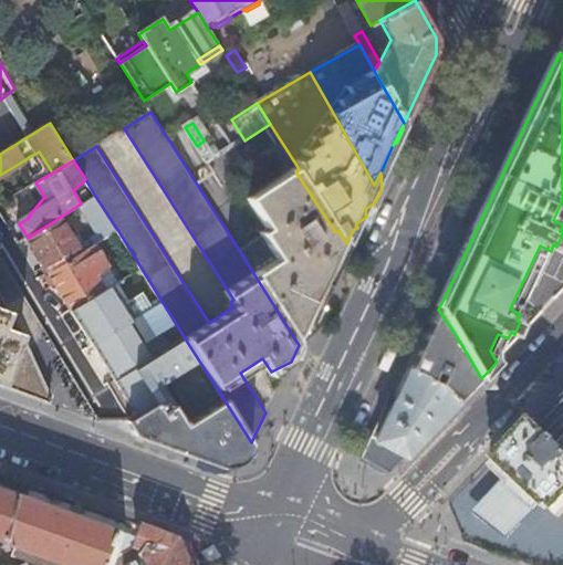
[(275,259),(253,273),(293,336),(308,326),(346,243),(339,231),(335,232),(295,171),(299,169),(298,167),(247,200),(264,228),(258,232),(260,236),(275,259)]
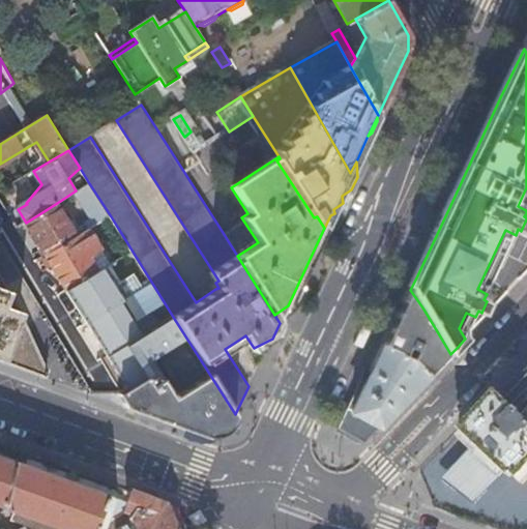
[(111,216),(89,183),(78,189),(99,224),(111,216)]
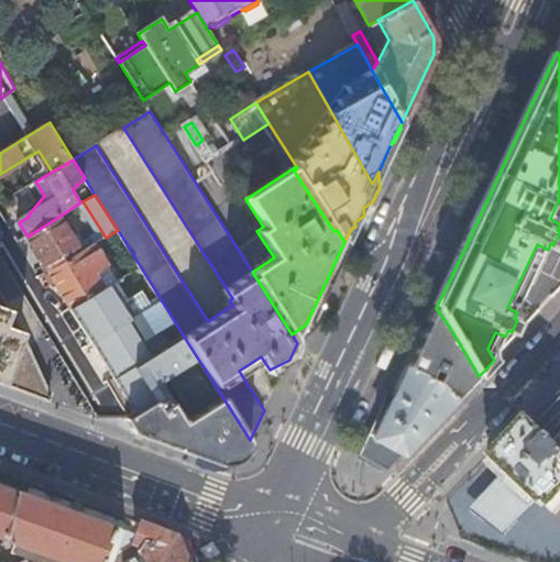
[(28,237),(50,272),(83,252),(61,216),(28,237)]
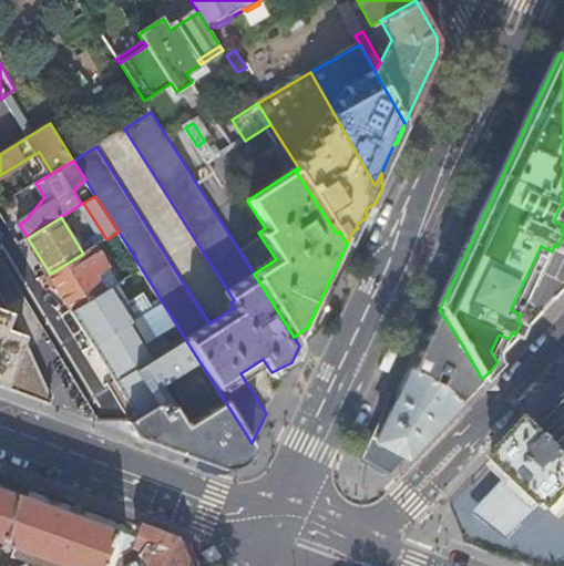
[(260,236),(239,250),(254,274),(276,259),(260,236)]
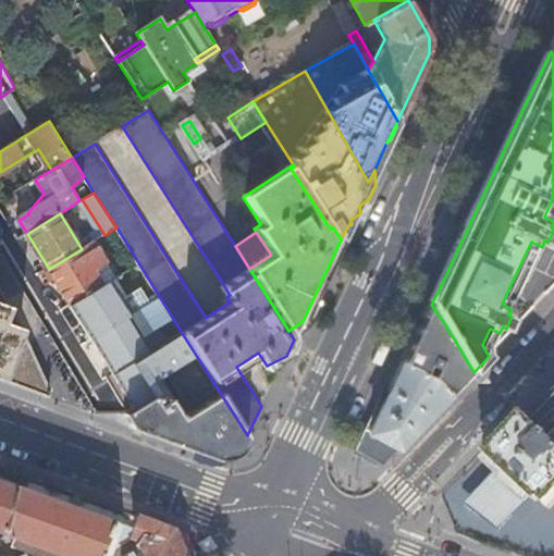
[(82,249),(49,269),(72,306),(105,285),(95,271),(108,263),(95,242),(82,249)]
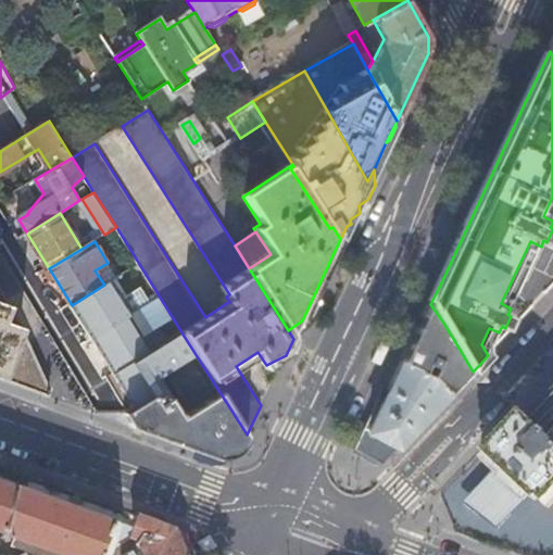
[(104,285),(72,305),(92,340),(93,340),(125,319),(104,285)]
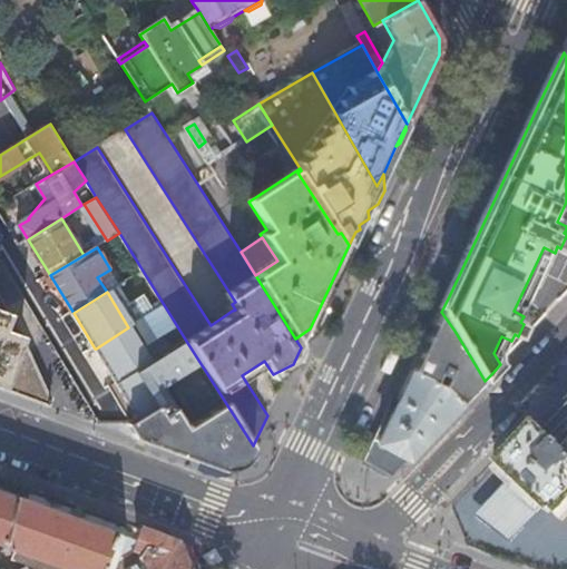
[(0,386),(50,405),(52,399),(22,337),(0,298),(0,386)]
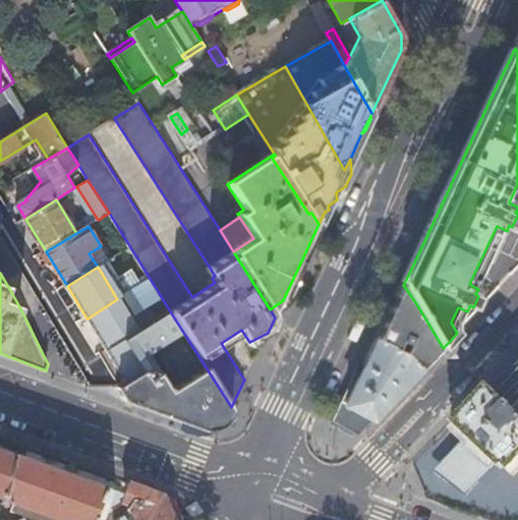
[(402,347),(424,367),(443,348),(429,326),(415,302),(403,285),(387,321),(380,336),(402,347)]
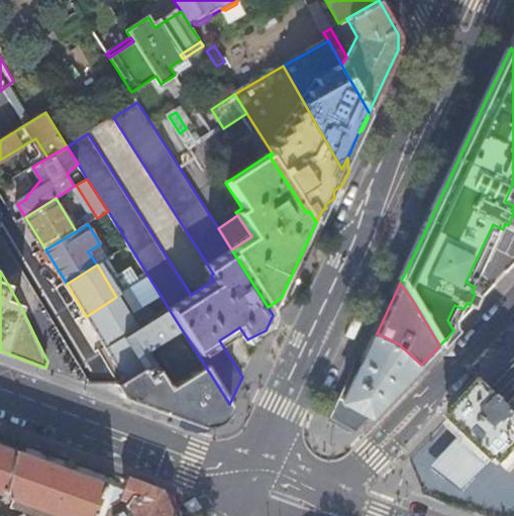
[(126,291),(116,297),(87,316),(105,346),(100,349),(119,381),(142,368),(123,336),(139,326),(123,299),(128,296),(126,291)]
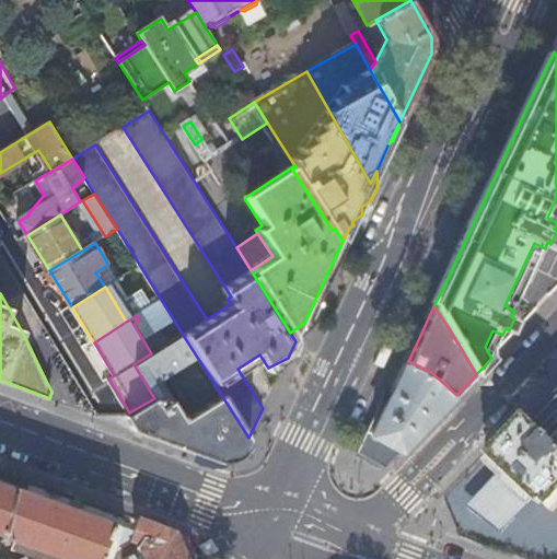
[(183,335),(174,321),(164,327),(173,340),(183,335)]
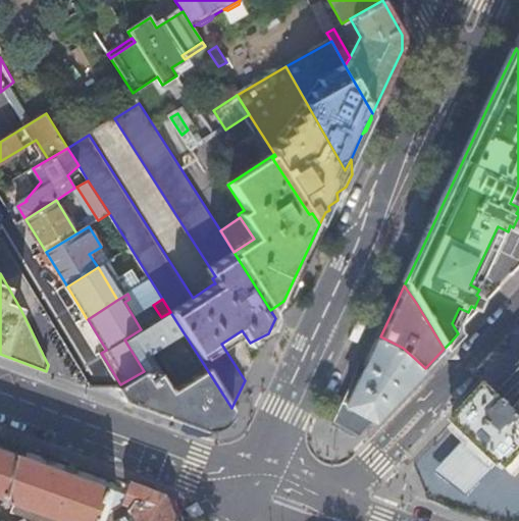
[(232,410),(231,408),(170,312),(161,317),(141,329),(124,340),(144,371),(120,384),(116,387),(124,400),(203,429),(228,420),(232,410)]
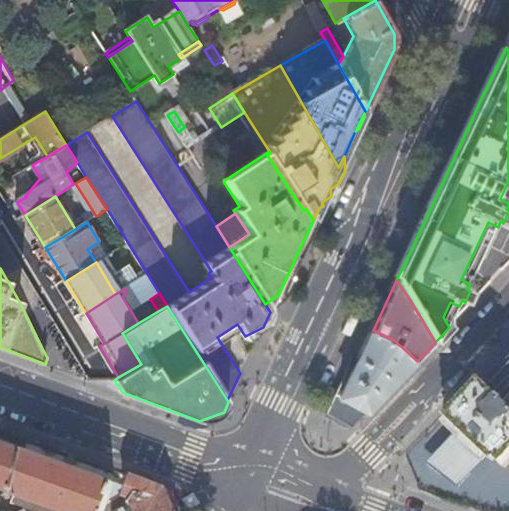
[(395,341),(373,330),(363,350),(358,362),(340,399),(367,414),(401,378),(417,361),(395,341)]
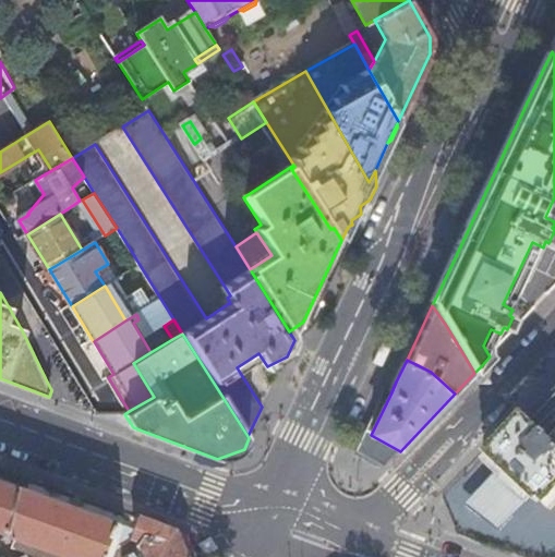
[(371,435),(390,395),(385,392),(357,452),(385,467),(400,451),(371,435)]
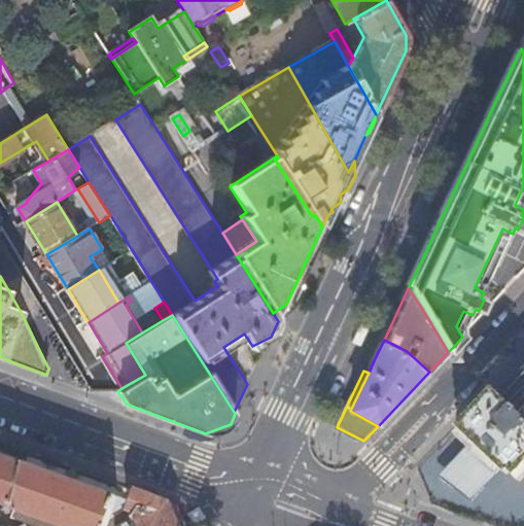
[(523,378),(508,395),(523,411),(523,378)]
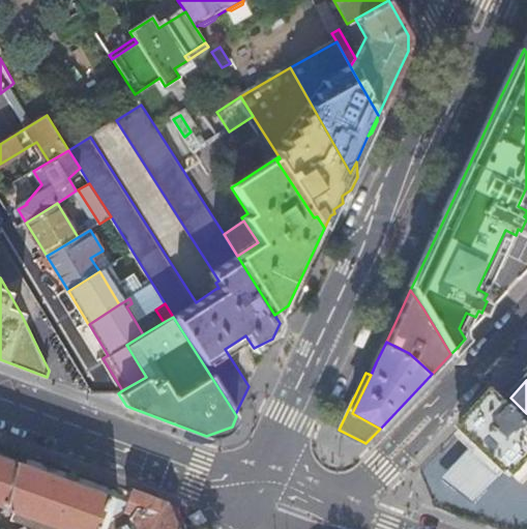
[(526,413),(510,398),(508,400),(506,400),(504,399),(498,393),(462,431),(472,443),(490,459),(505,470),(523,483),(526,485),(526,413)]
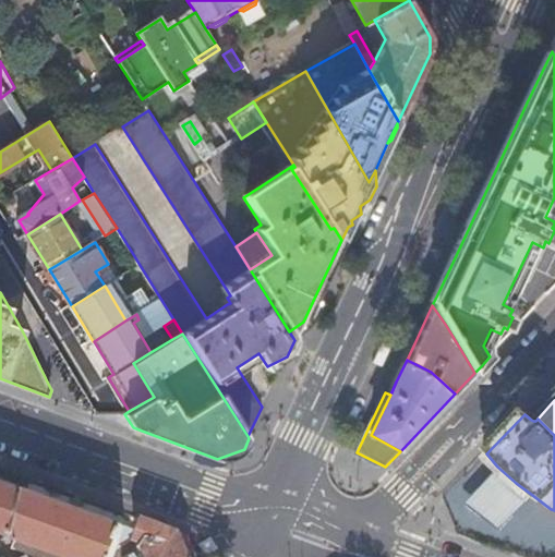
[(516,483),(497,467),(458,510),(495,531),(532,495),(516,483)]
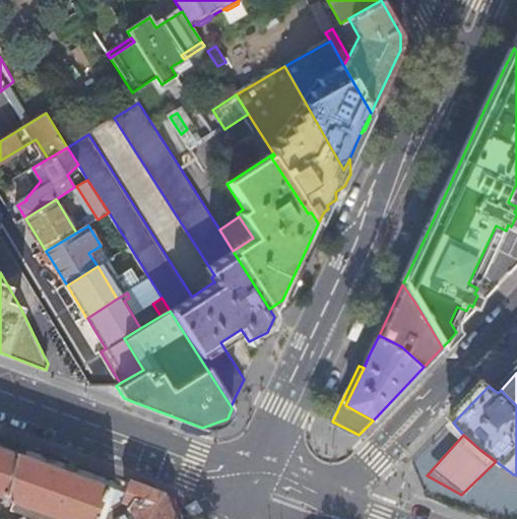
[(0,448),(0,496),(15,502),(26,458),(0,448)]
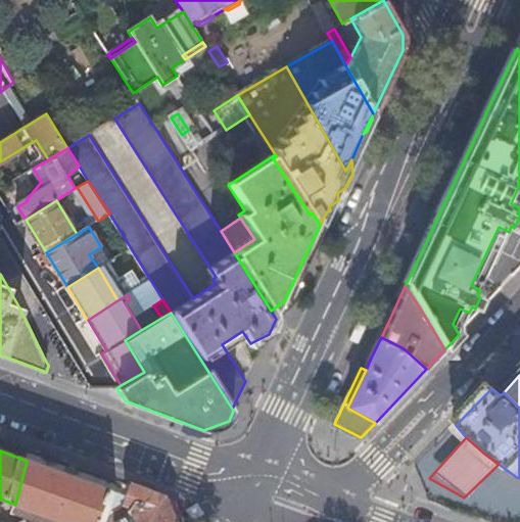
[(75,478),(27,461),(15,505),(59,521),(108,521),(110,516),(130,506),(133,499),(75,478)]
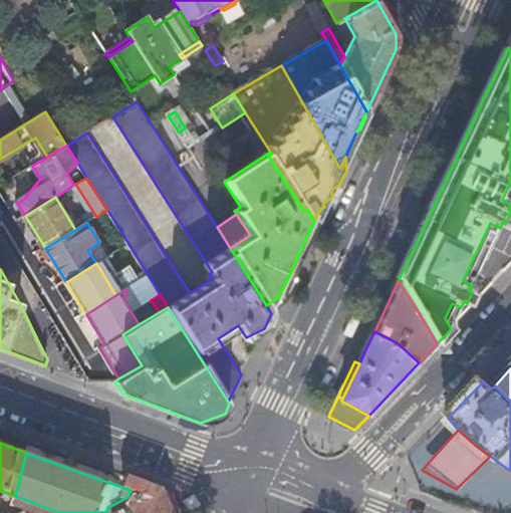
[(176,512),(167,491),(151,485),(134,479),(131,490),(128,497),(140,502),(122,512),(176,512)]
